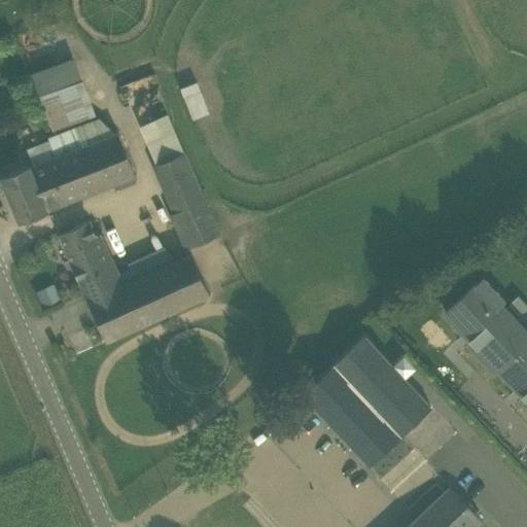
[(40,97),(81,81),(72,57),(31,73),(40,97)]
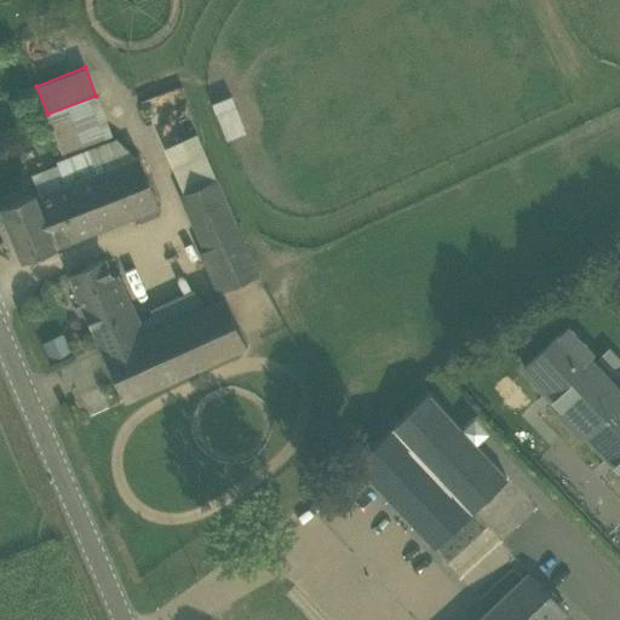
[(47,114),(61,151),(110,133),(96,96),(47,114)]
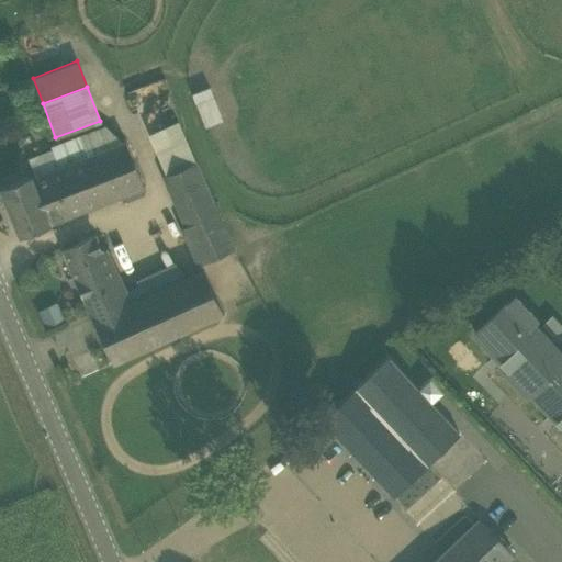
[(223,122),(213,97),(195,103),(204,128),(223,122)]
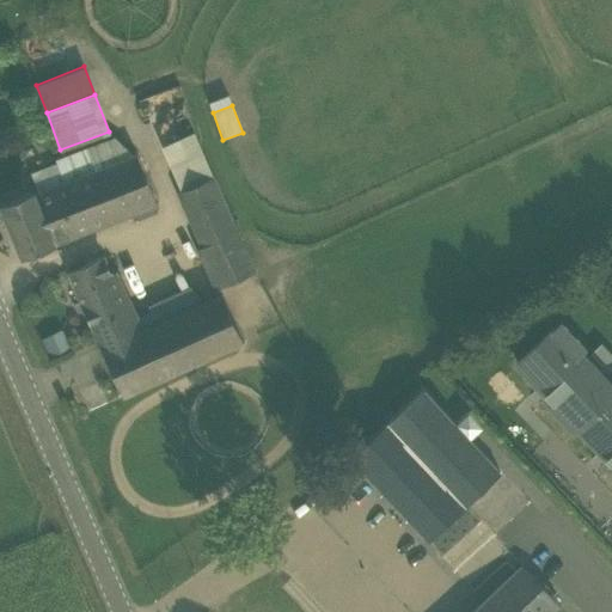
[(183,190),(213,177),(195,130),(160,146),(181,191),(183,190)]
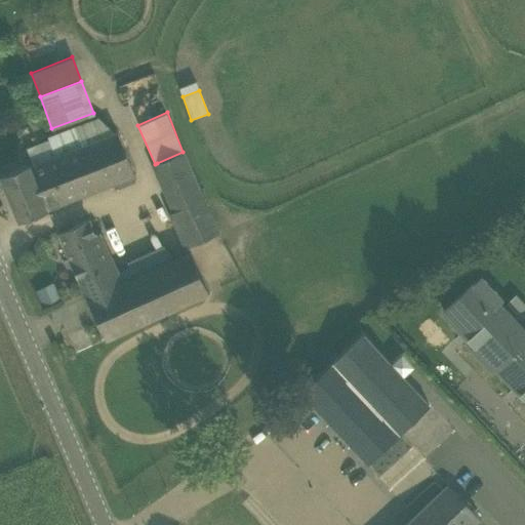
[(81,146),(117,132),(99,119),(74,128),(81,146)]
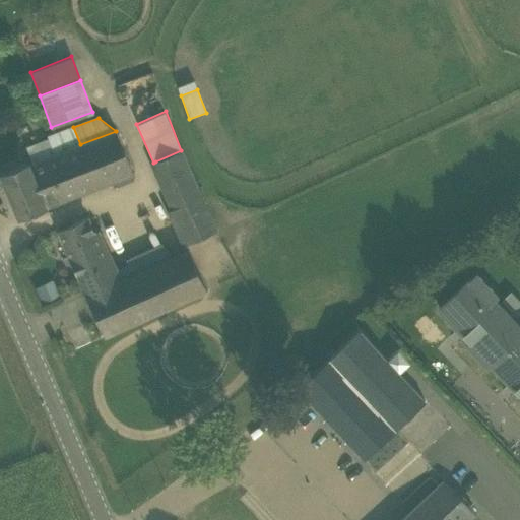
[(48,137),(49,140),(28,148),(34,163),(29,165),(47,207),(133,174),(116,131),(80,144),(73,127),(48,137)]
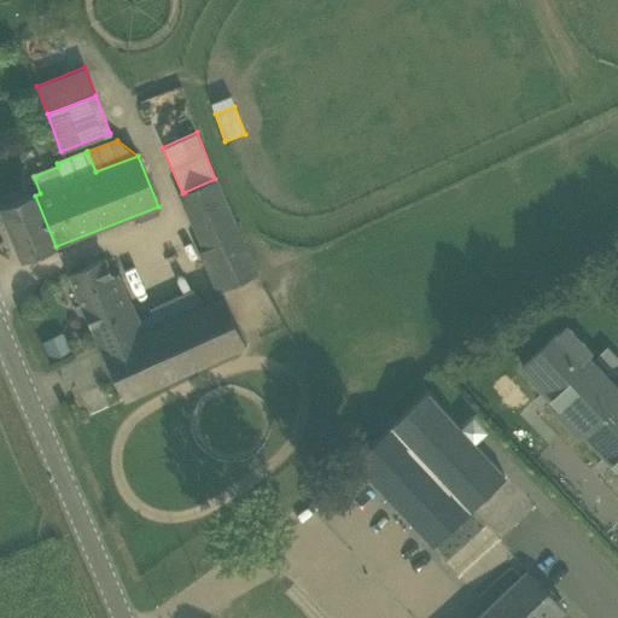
[(181,200),(222,290),(257,274),(215,179),(185,192),(181,200)]
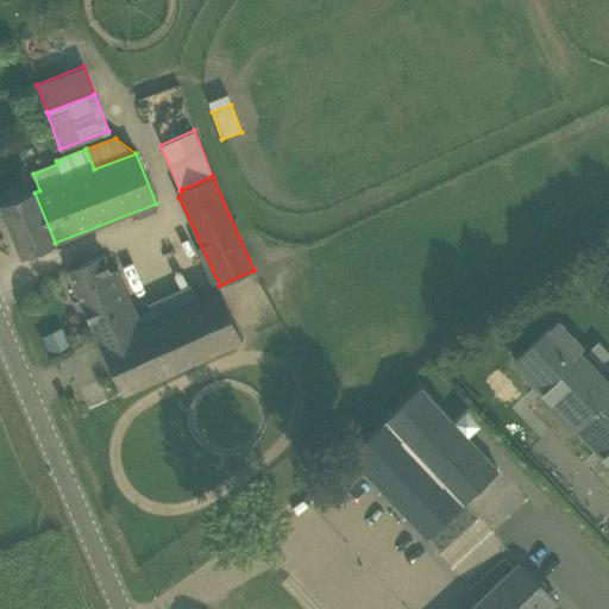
[(0,202),(22,256),(55,243),(35,193),(33,189),(0,202)]
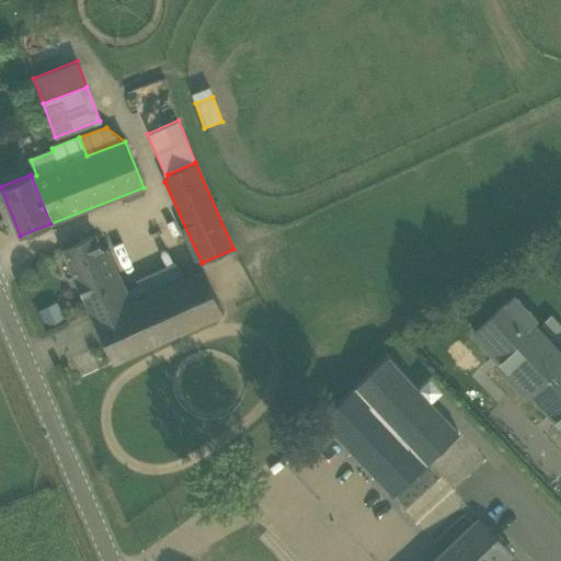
[(63,249),(93,320),(130,302),(124,292),(114,270),(110,272),(93,235),(63,249)]
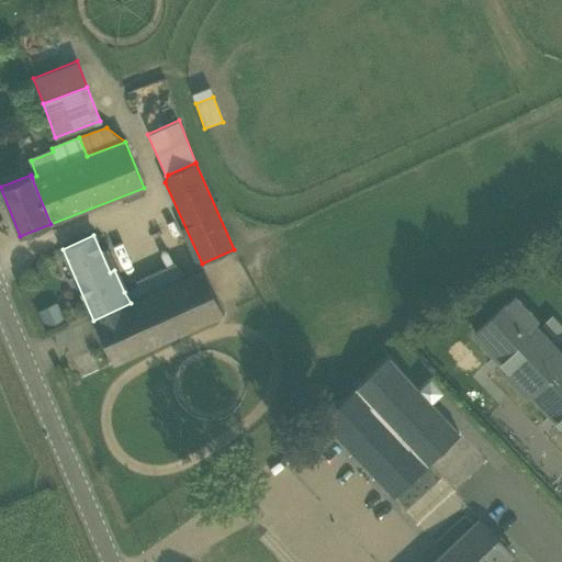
[(137,301),(183,280),(175,261),(134,280),(136,287),(124,292),(131,303),(136,301),(137,301)]
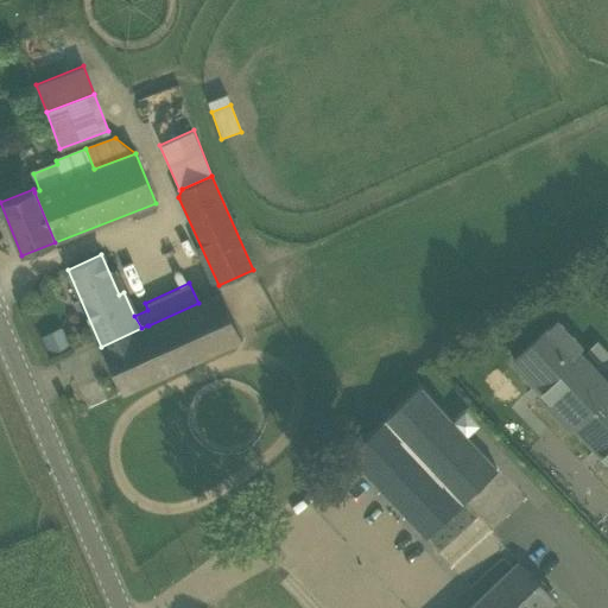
[(101,347),(122,394),(241,340),(220,292),(198,303),(149,325),(147,325),(141,328),(101,347)]
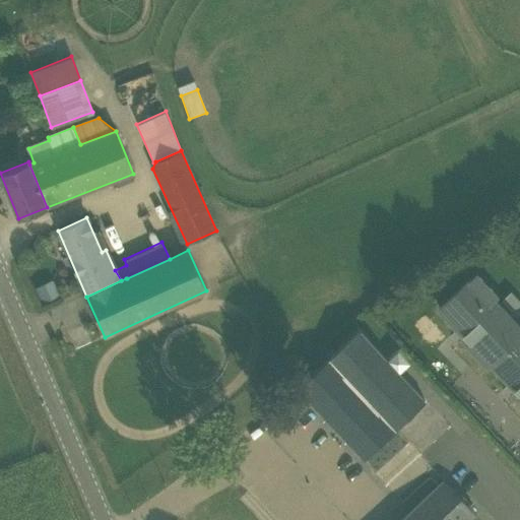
[(474,272),(439,306),(469,338),(464,342),(486,367),(492,363),(519,392),(519,394),(517,397),(519,401),(519,329),(511,319),(519,310),(519,303),(510,294),(498,305),(493,300),(497,296),(474,272)]
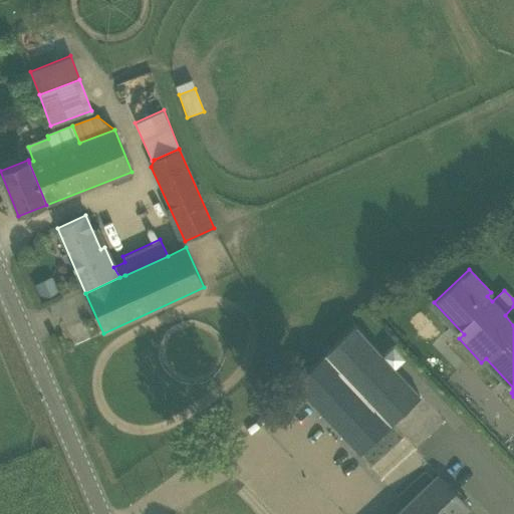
[(59,294),(51,277),(35,284),(43,301),(59,294)]
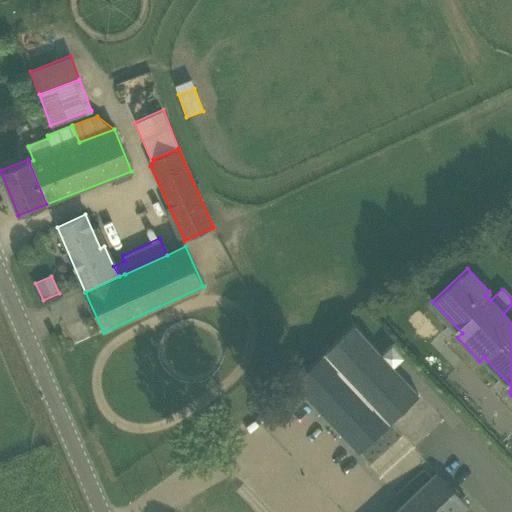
[(353,325),(324,353),(389,423),(418,395),(353,325)]
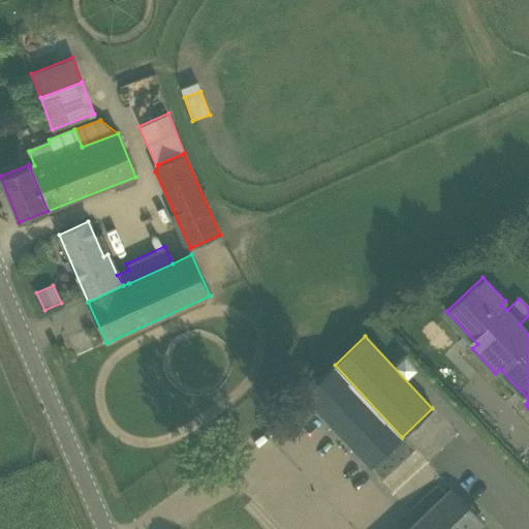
[(370,467),(402,437),(335,365),(303,395),(370,467)]
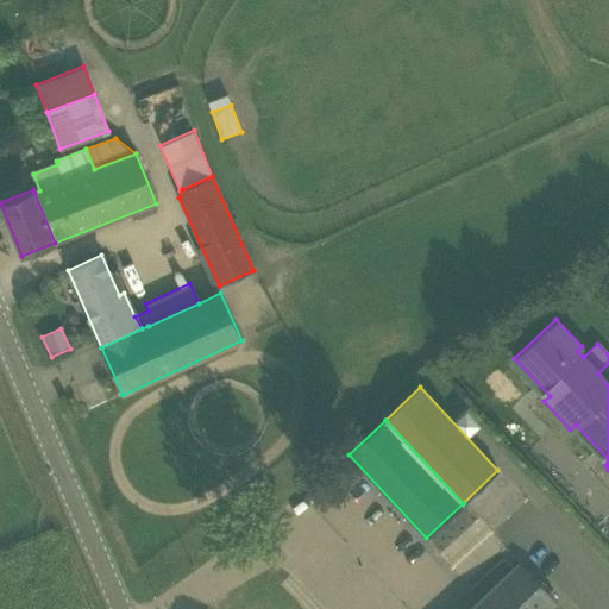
[(471,608),(551,608),(558,603),(520,563),(471,608)]
